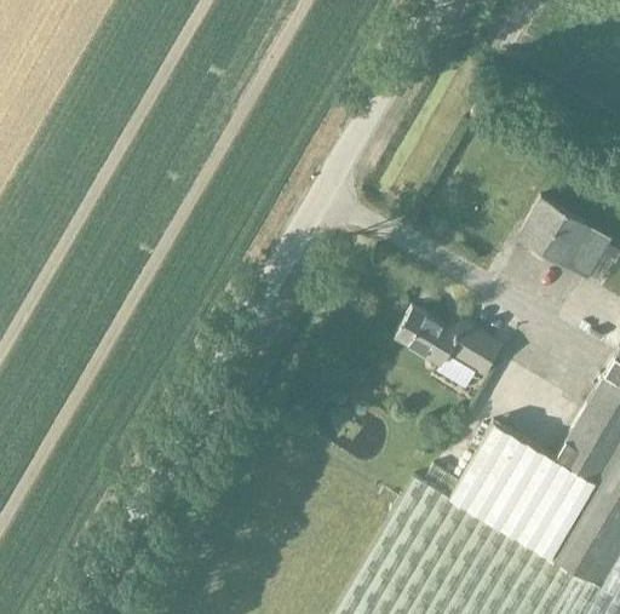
[(476,108),(470,119),(480,125),(487,114),(476,108)]
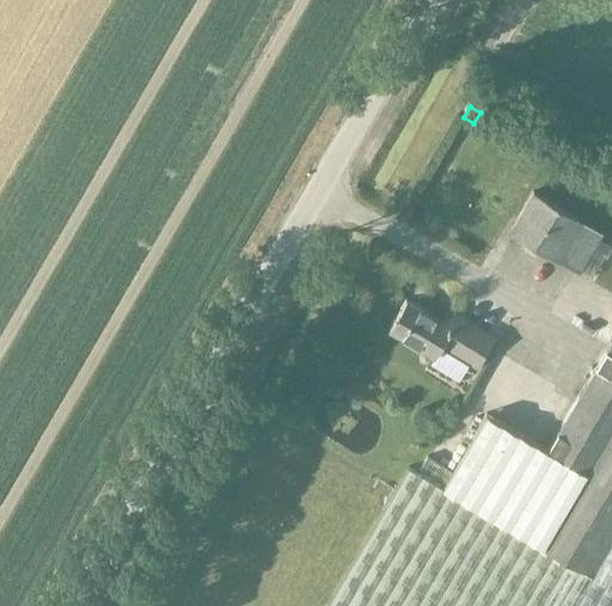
[(556,264),(580,224),(532,196),(508,236),(556,264)]
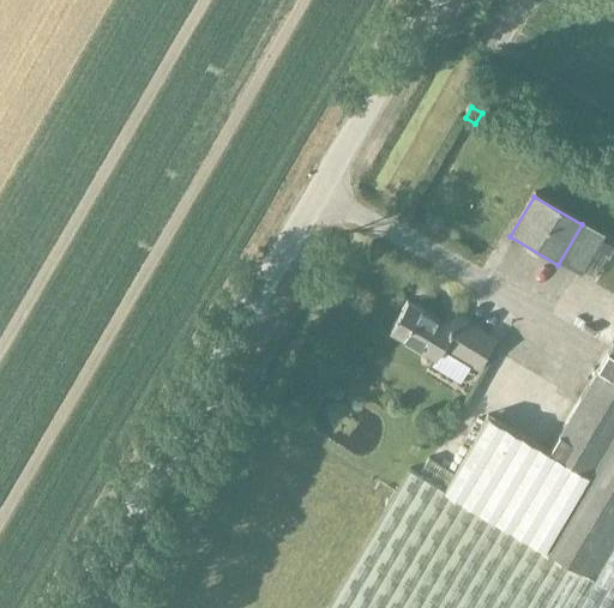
[(410,306),(392,336),(439,362),(445,353),(480,373),(498,342),(458,319),(451,330),(410,306)]
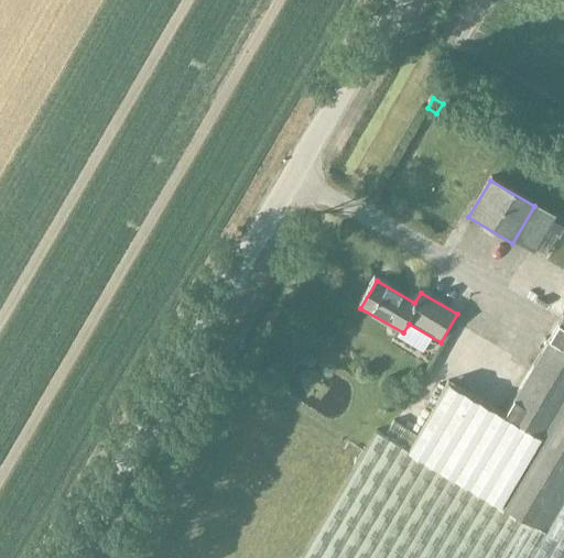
[(448,385),(409,453),(377,435),(321,529),(303,557),(563,557),(563,319),(503,419),(448,385)]
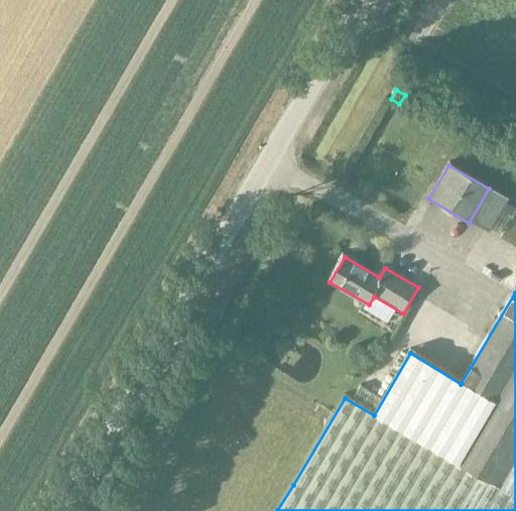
[(402,325),(453,353),(467,329),(416,300),(402,325)]
